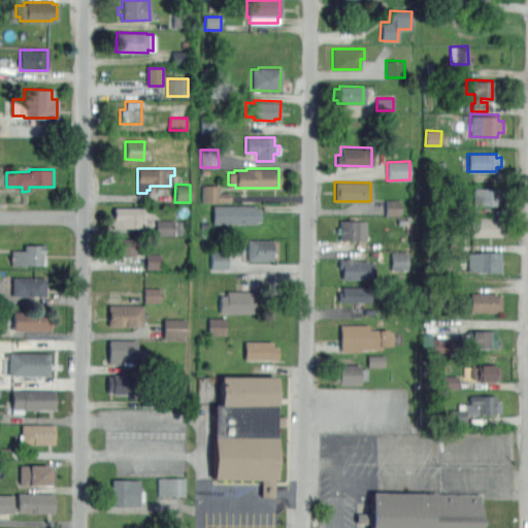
[(202,202),(230,202),(230,193),(219,193),(219,186),(202,185),(202,202)]
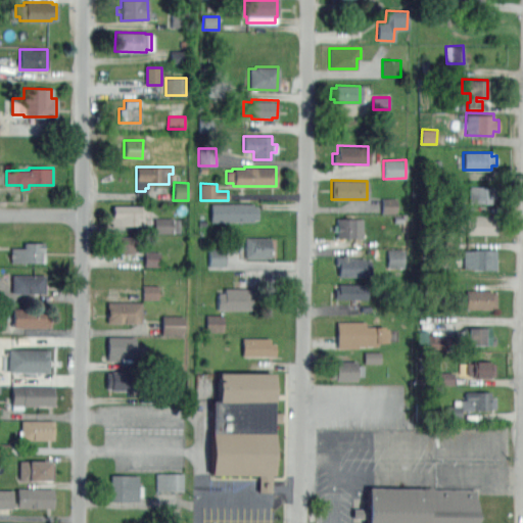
[(490,203),(468,203),(468,186),(496,186),(496,198),(490,198),(490,203)]
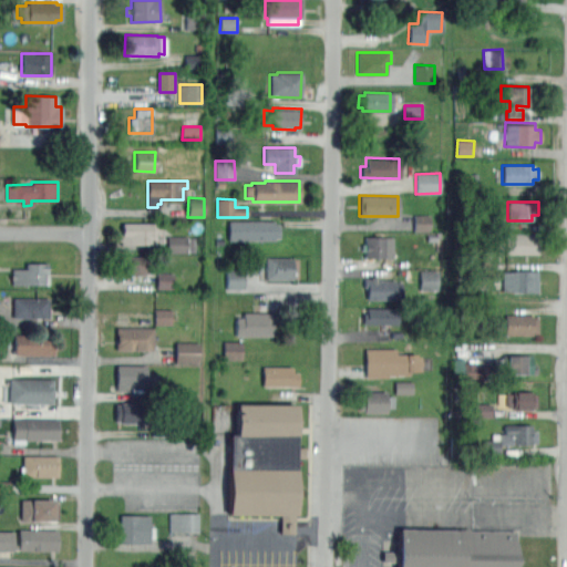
[(414,232),(430,232),(430,216),(414,215),(414,232)]
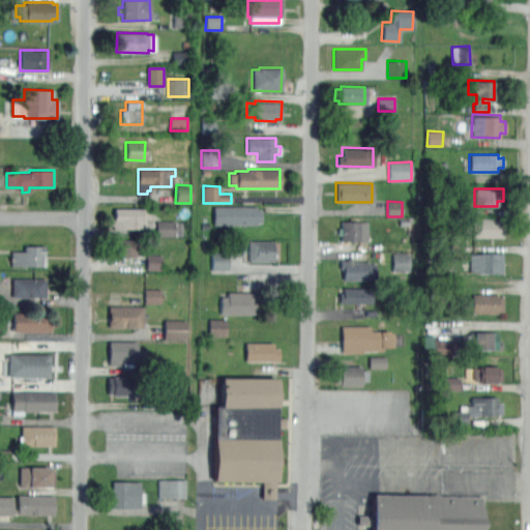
[(258,207),(258,209),(262,209),(262,222),(258,222),(258,224),(214,224),(214,207),(258,207)]
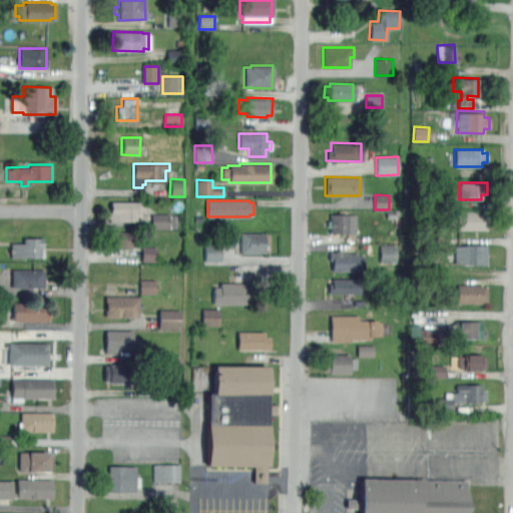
[(111,221),(111,217),(107,217),(106,212),(111,212),(111,202),(139,201),(140,205),(146,204),(146,207),(148,207),(148,209),(146,209),(146,211),(140,211),(140,220),(111,221)]
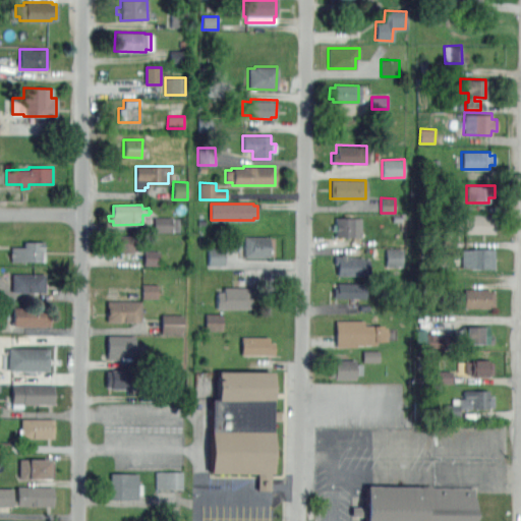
[(464,234),(463,230),(459,230),(459,216),(464,216),(464,215),(495,214),(495,233),(464,234)]
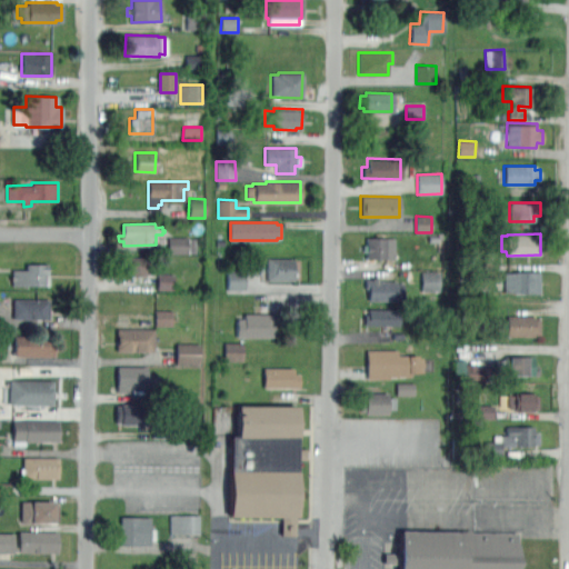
[(168,255),(197,253),(196,237),(168,238),(168,255)]
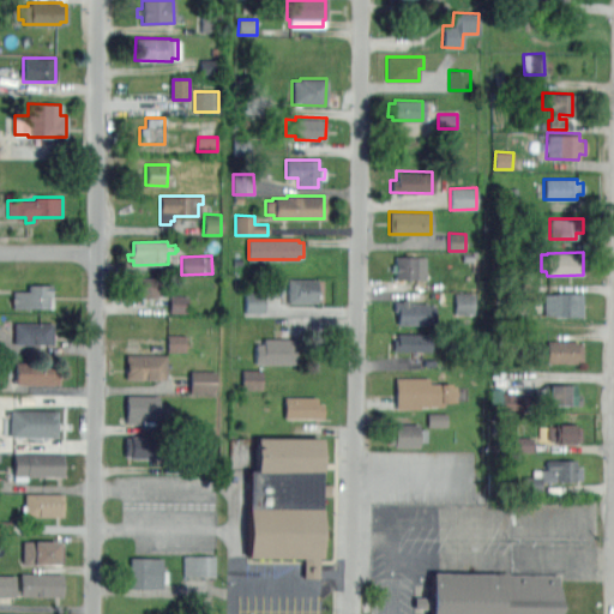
[(427,257),(427,277),(419,278),(419,280),(397,280),(397,272),(393,272),(393,265),(396,265),(396,258),(427,257)]
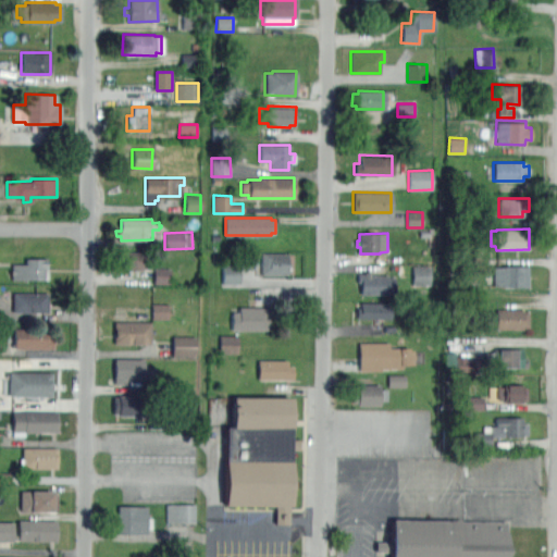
[(121,270),(121,269),(118,269),(118,259),(122,259),(122,252),(143,251),(143,254),(149,252),(149,267),(143,268),(143,270),(121,270)]
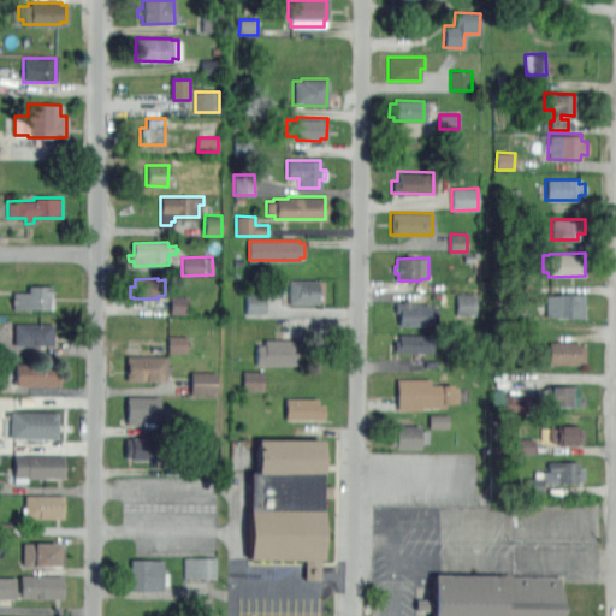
[(290,306),(290,280),(319,280),(319,304),(290,306)]
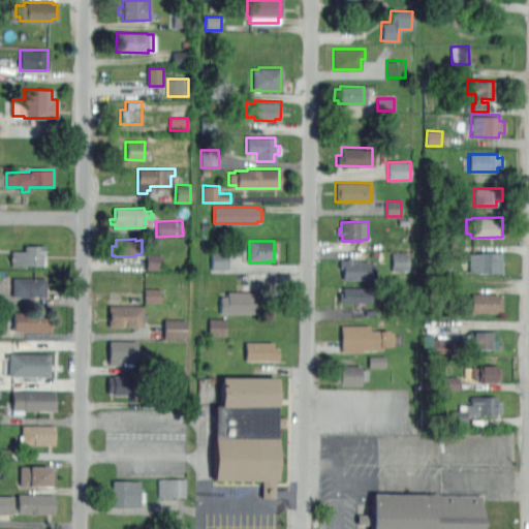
[(13,267),(12,251),(25,251),(24,247),(45,246),(45,254),(47,254),(48,266),(13,267)]
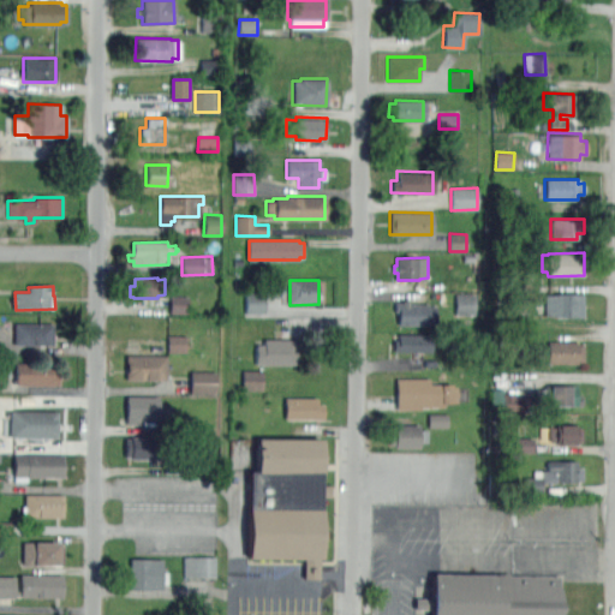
[(246,314),(266,312),(264,293),(245,293),(246,314)]
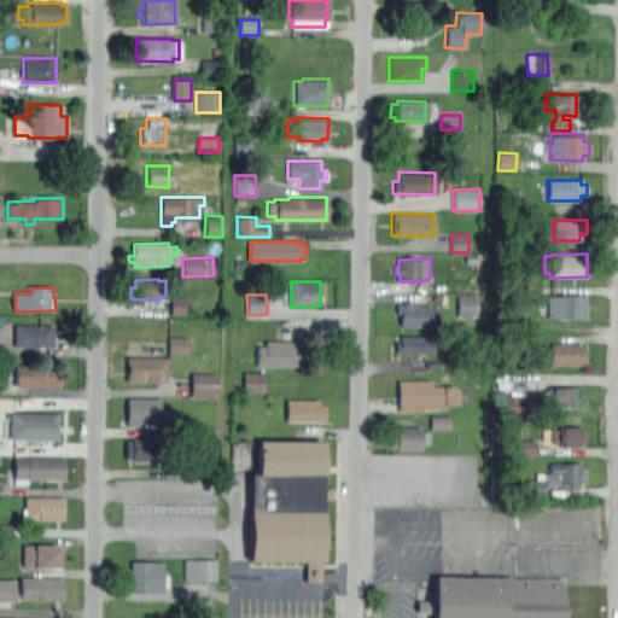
[(561,320),(561,318),(549,319),(548,297),(587,295),(588,318),(561,320)]
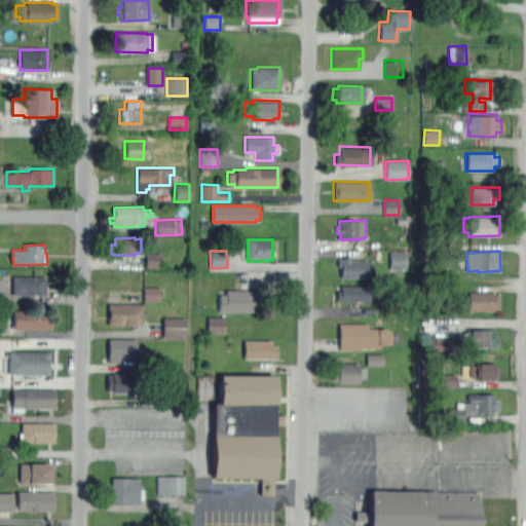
[(389,270),(407,269),(407,252),(389,252),(389,270)]
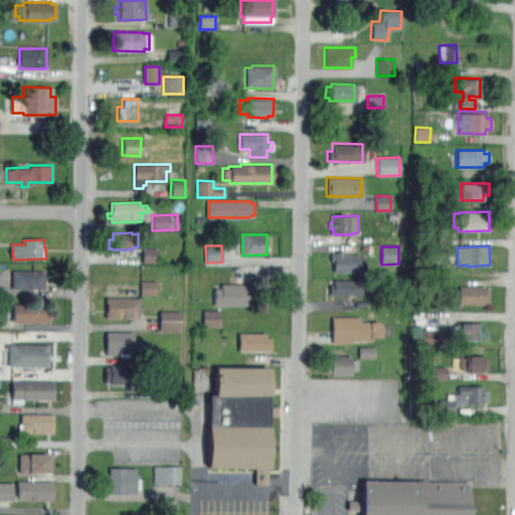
[(142,261),(156,261),(157,248),(143,247),(142,261)]
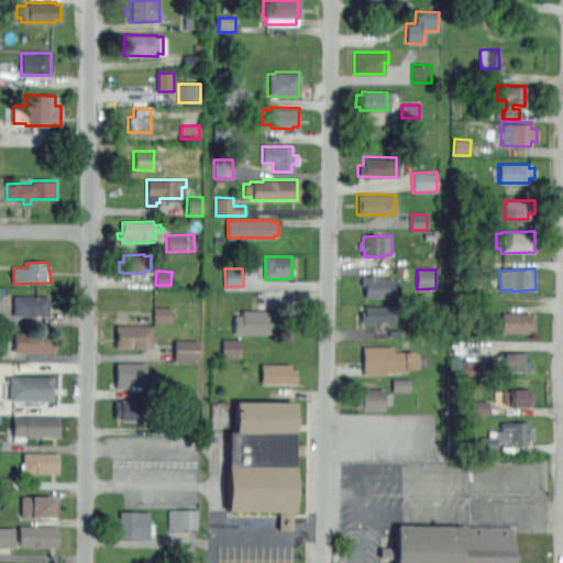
[(398,297),(365,295),(366,286),(362,286),(362,277),(394,278),(394,280),(399,280),(398,297)]
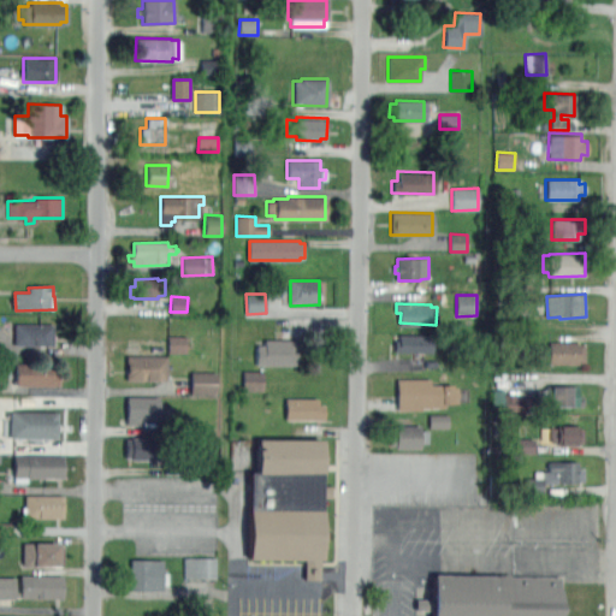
[(54,325),(54,345),(16,345),(17,324),(54,325)]
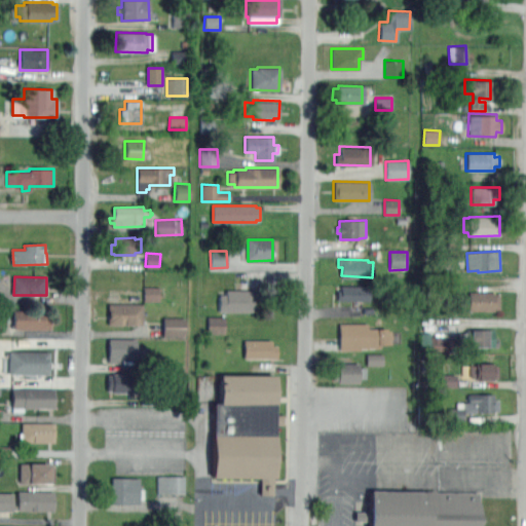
[(369,300),(337,301),(337,291),(340,290),(340,286),(369,286),(369,300)]
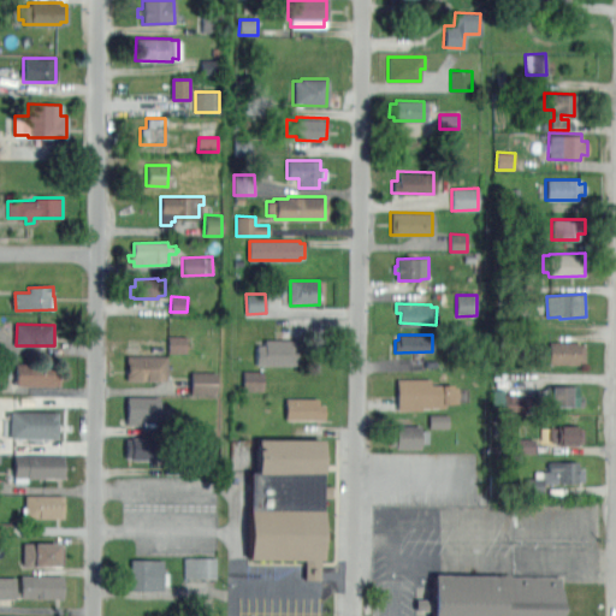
[(169,353),(184,353),(184,337),(169,336),(169,353)]
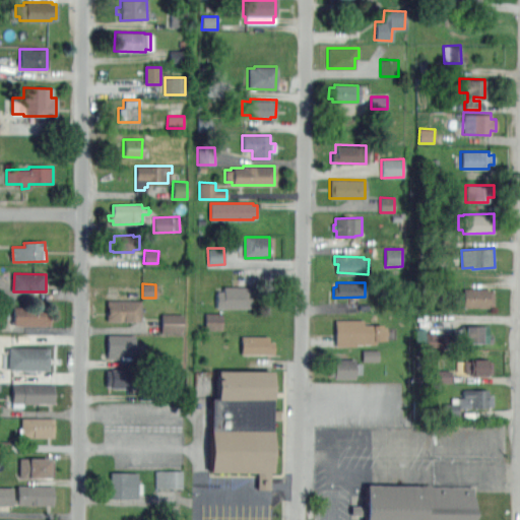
[(252,309),(217,307),(217,291),(223,293),(224,287),(253,288),(252,309)]
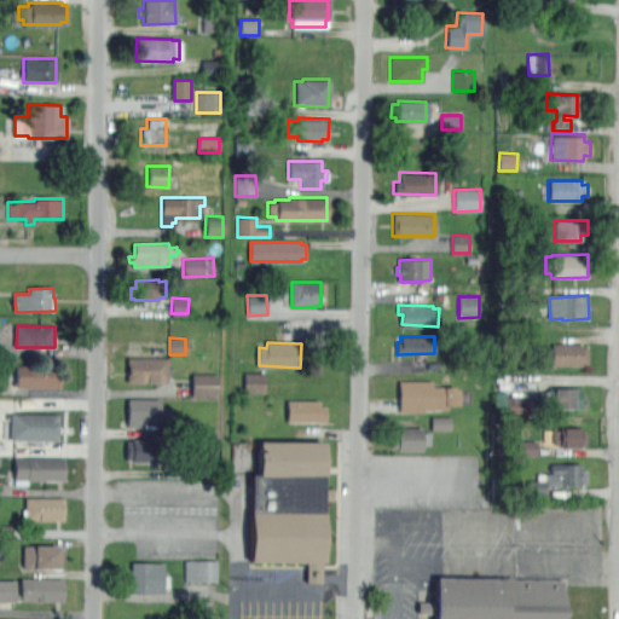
[(553,365),(553,345),(580,345),(580,347),(589,347),(589,364),(553,365)]
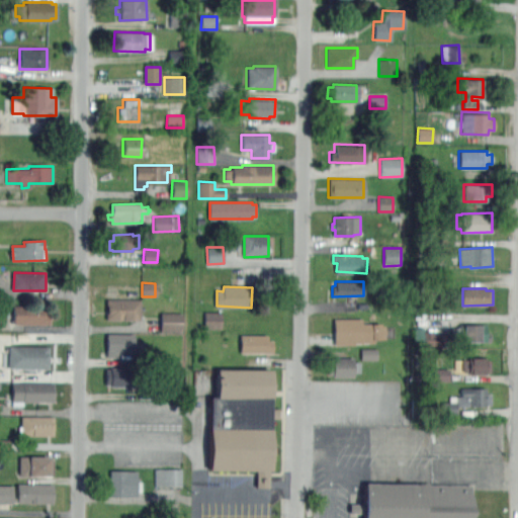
[(107,321),(106,301),(141,300),(141,320),(107,321)]
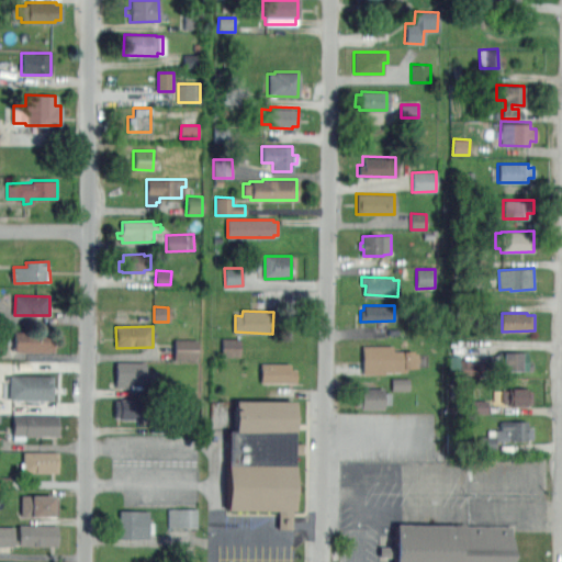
[(55,352),(14,351),(15,332),(48,333),(48,340),(55,340),(55,352)]
